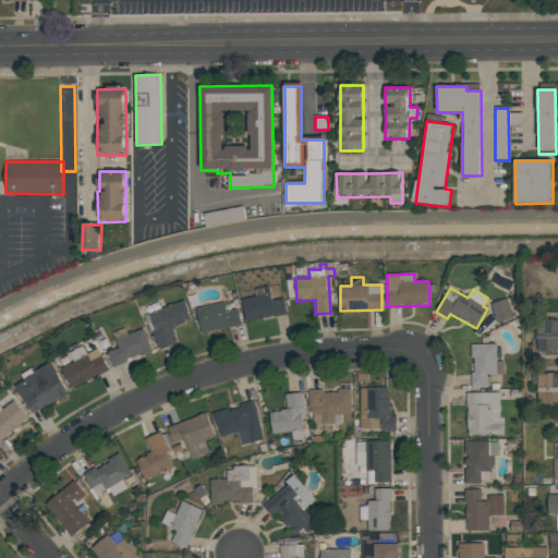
[(247,323),(288,313),(283,298),(273,301),(270,293),(242,300),(247,323)]
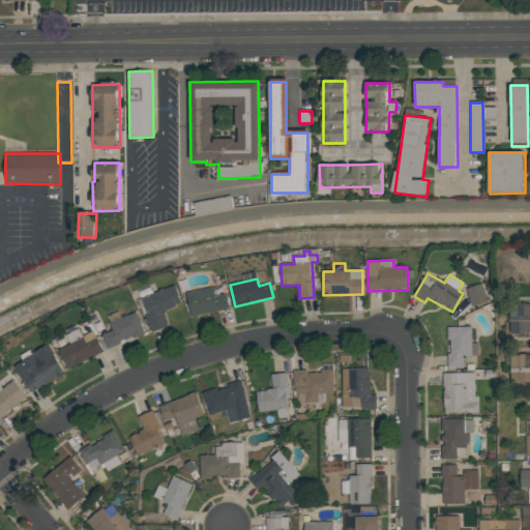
[(472,307),(489,301),(482,284),(466,289),(472,307)]
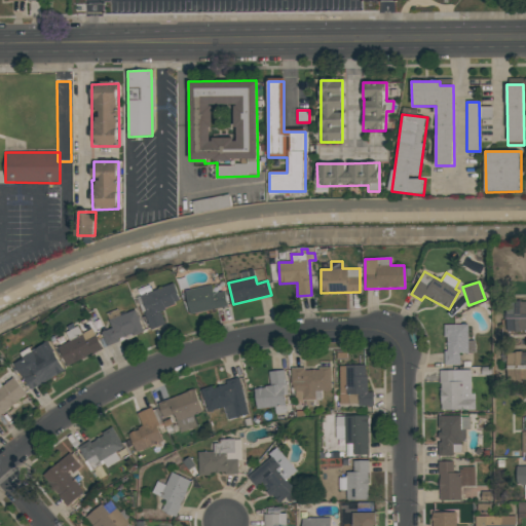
[(150,330),(165,324),(160,309),(181,302),(175,284),(138,297),(150,330)]
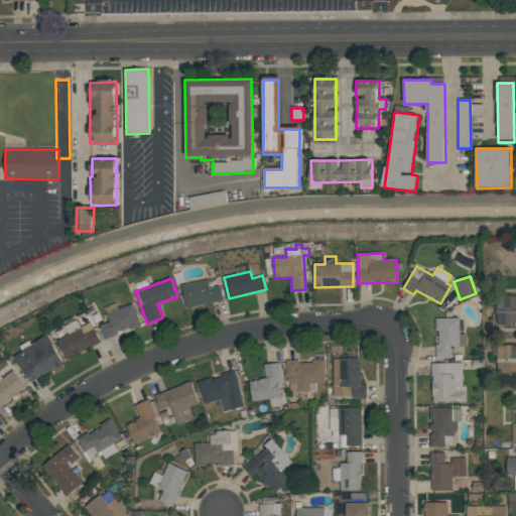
[(223,302),(221,286),(209,287),(208,280),(182,283),(185,307),(223,302)]
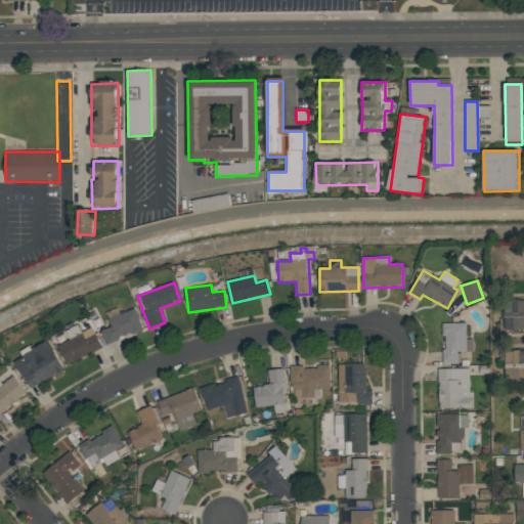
[(523,329),(523,300),(504,301),(505,330),(523,329)]
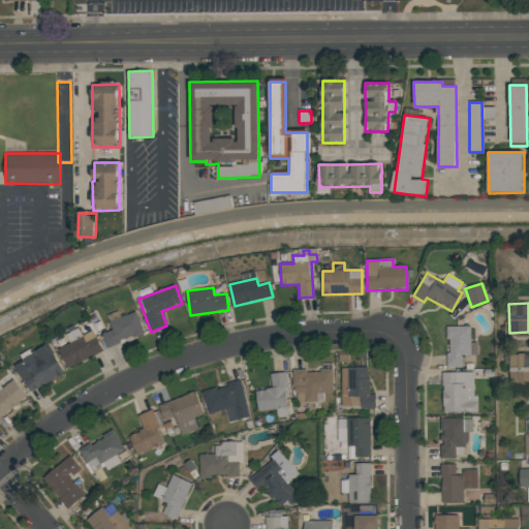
[(102,334),(107,347),(145,334),(137,311),(110,321),(113,331),(102,334)]
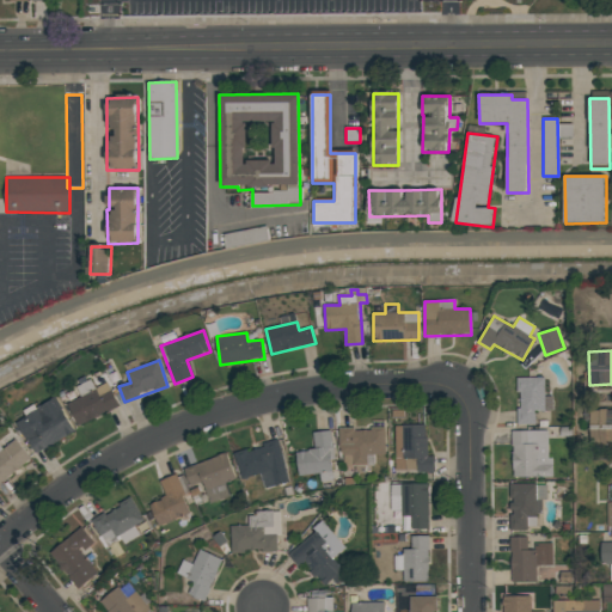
[(518,426),(536,426),(536,411),(554,411),(552,396),(544,396),(544,378),(518,378),(518,426)]
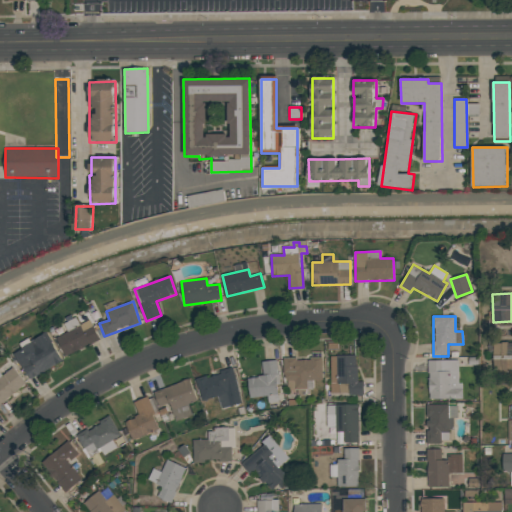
[(100,341),(91,320),(79,325),(76,318),(64,323),(68,332),(56,337),(64,356),(100,341)]
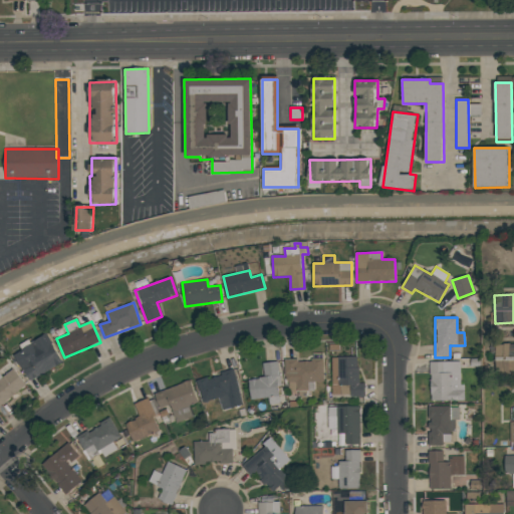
[(63,362),(47,334),(13,353),(29,381),(63,362)]
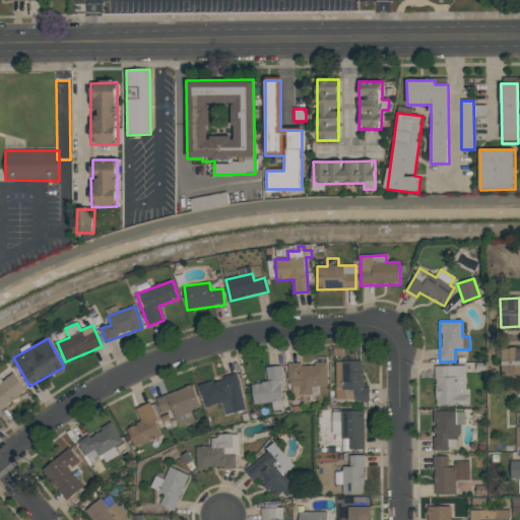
[(519,347),(501,348),(502,378),(519,377),(519,347)]
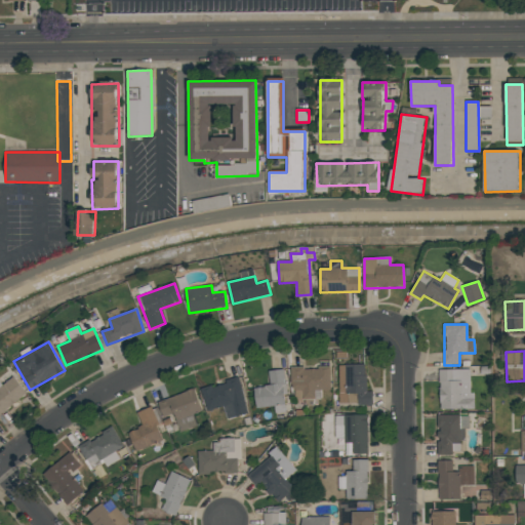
[(292,368),(292,399),(321,400),(321,390),(330,390),(331,361),(319,361),(319,368),(292,368)]
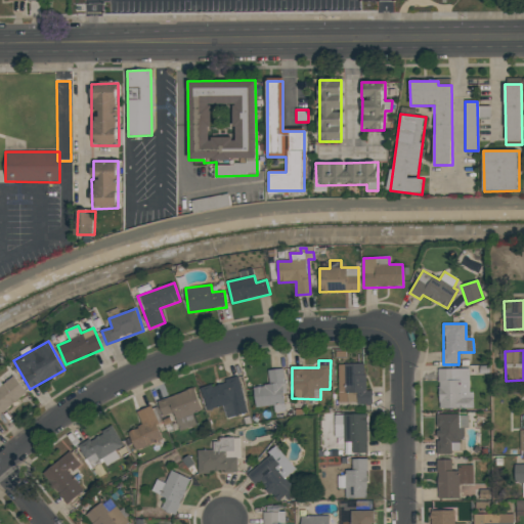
[(373,403),(372,391),(365,391),(365,364),(338,364),(339,404),(373,403)]
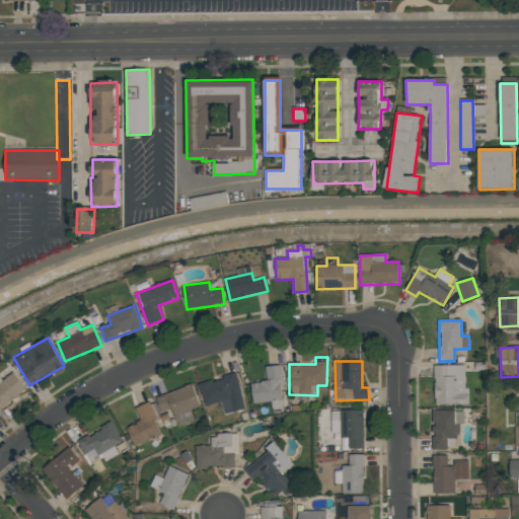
[(251,383),(253,403),(276,401),(276,404),(286,403),(282,365),(266,367),(267,382),(251,383)]
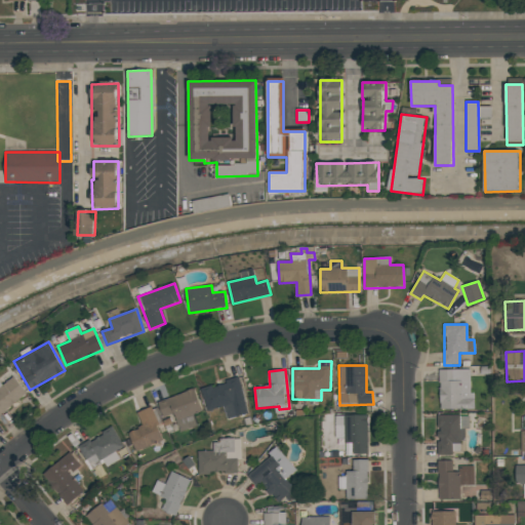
[(439,409),(472,409),(472,369),(439,370),(439,409)]
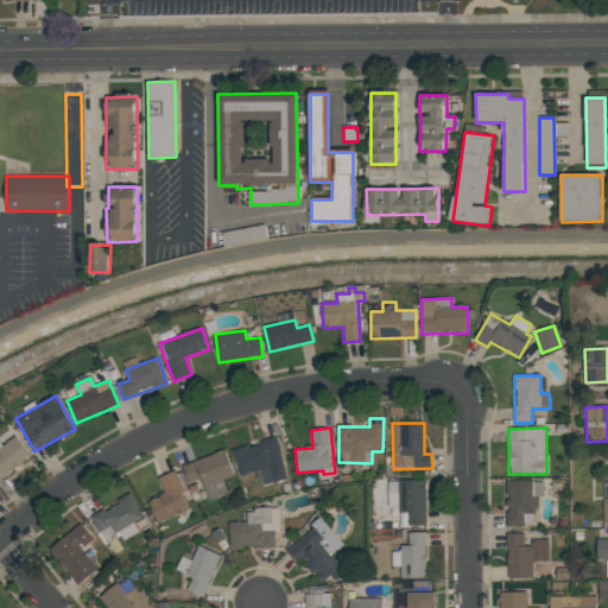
[(0,481),(31,456),(16,436),(2,447),(0,442),(0,481)]
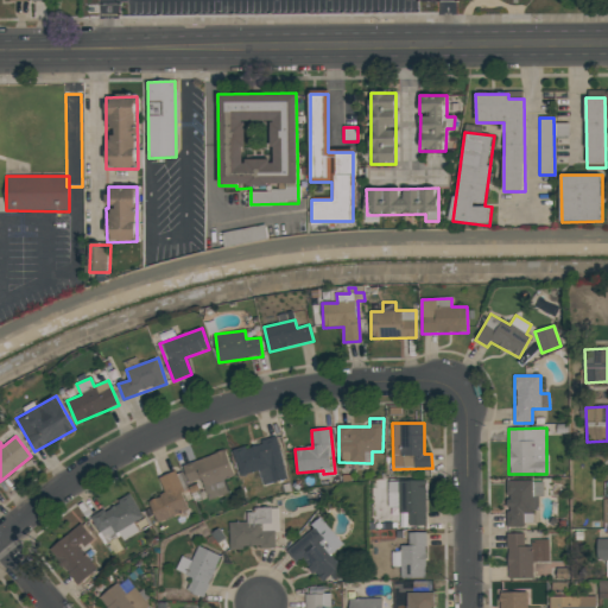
[(263,486),(287,480),(278,439),(233,450),(239,475),(259,470),(263,486)]
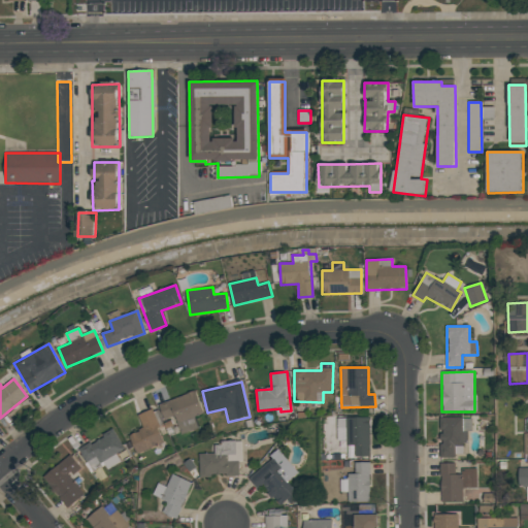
[(203,415),(196,392),(158,404),(163,420),(172,417),(178,435),(198,429),(195,417),(203,415)]
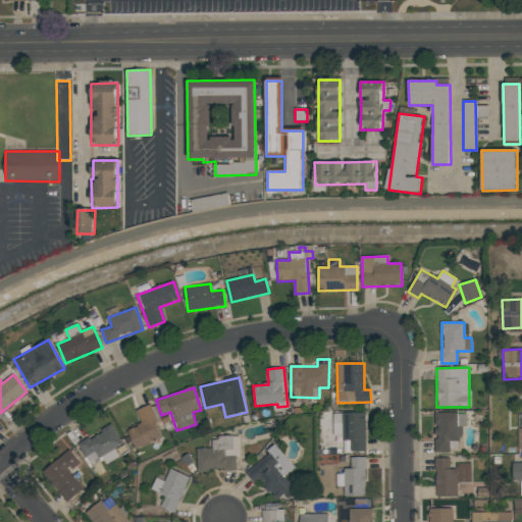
[(135,450),(163,438),(150,405),(136,410),(142,424),(126,430),(135,450)]
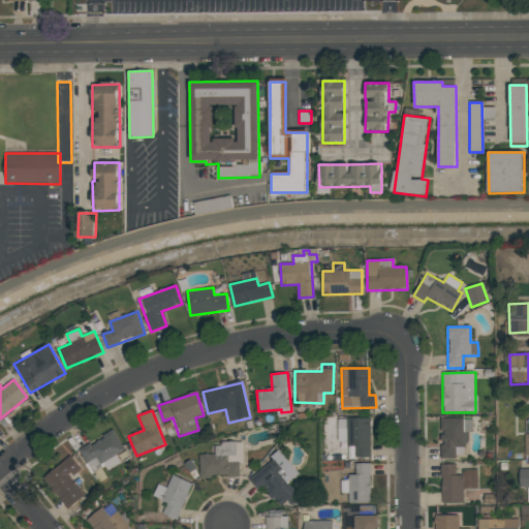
[(370,418),(337,418),(337,442),(346,441),(347,447),(355,447),(355,459),(371,459),(370,418)]
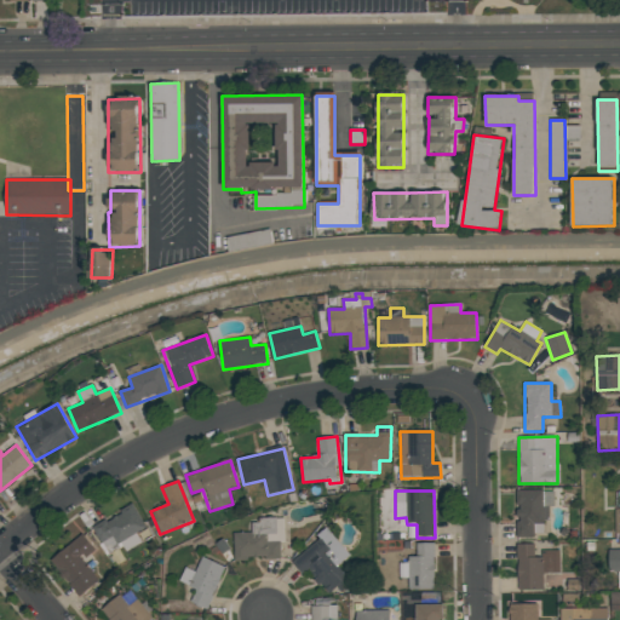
[(515,537),(547,537),(547,505),(554,505),(554,491),(515,491),(515,537)]
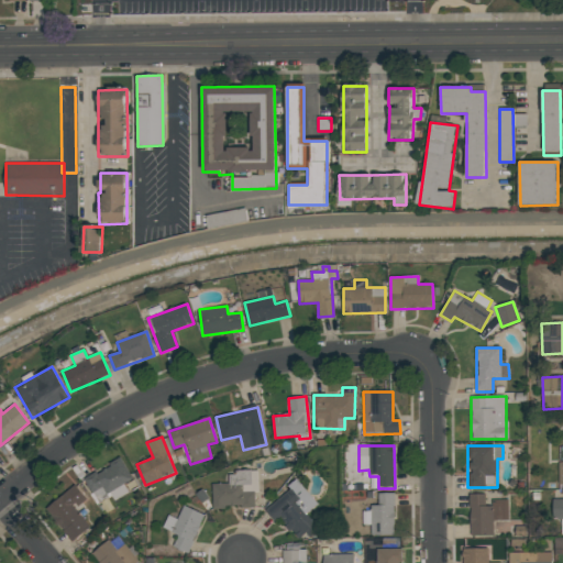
[(129,493),(123,484),(132,478),(121,459),(84,478),(97,503),(111,495),(114,500),(129,493)]
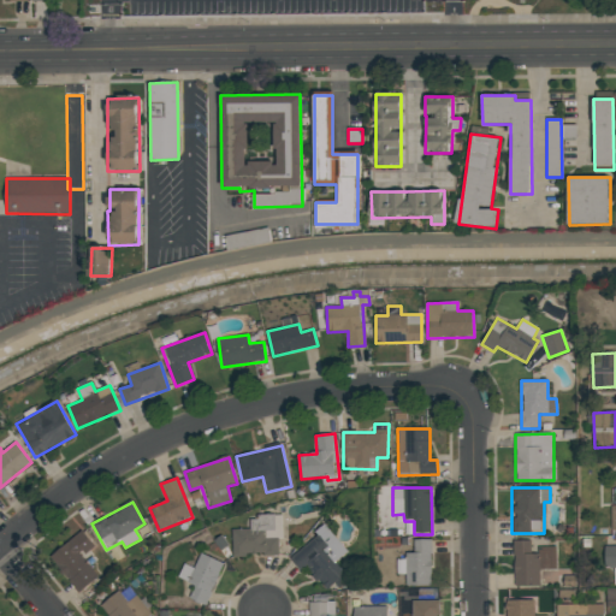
[(232,529),(232,556),(282,555),(280,515),(250,516),(250,529),(232,529)]
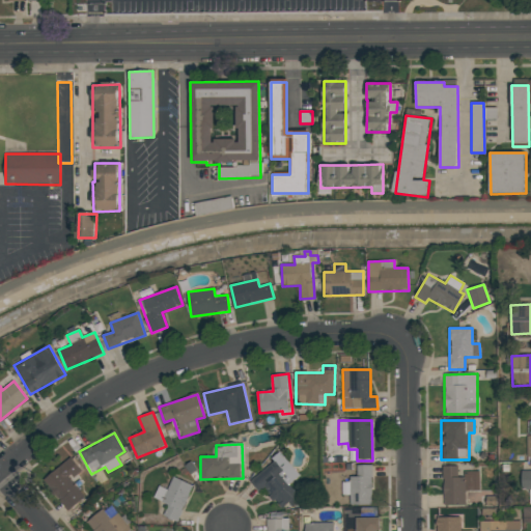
[(300,476),(279,451),(271,458),(273,463),(250,481),(258,492),(263,487),(283,511),(300,498),(288,485),(300,476)]
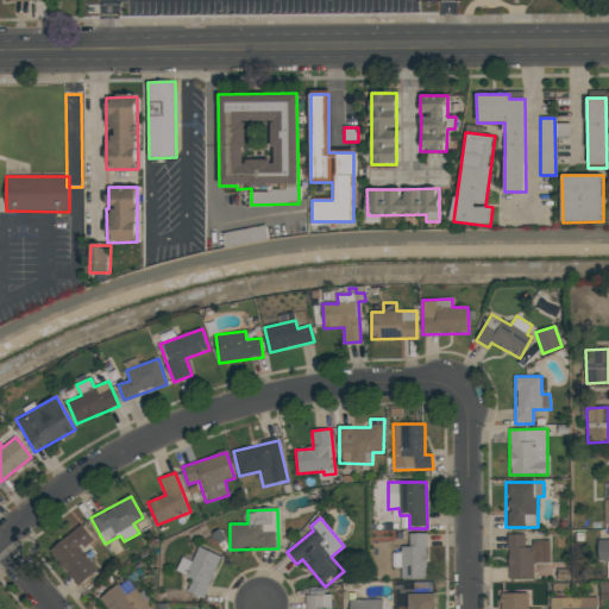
[(76,586),(98,571),(81,550),(93,541),(82,526),(49,550),(76,586)]
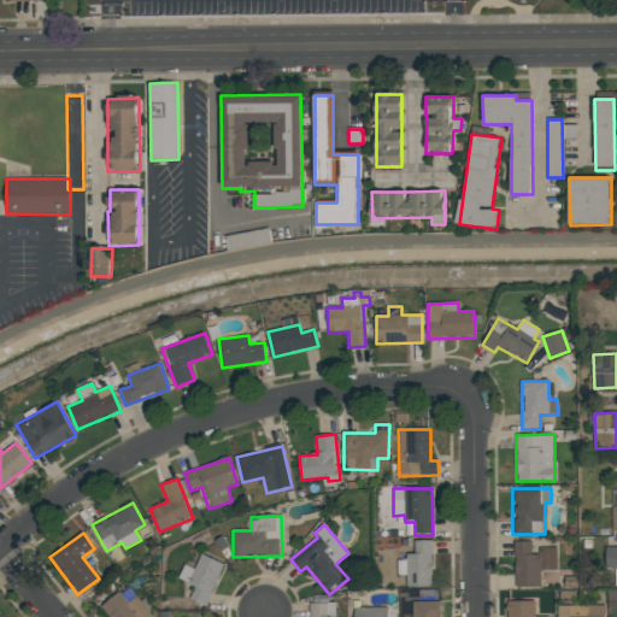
[(407,587),(433,587),(432,540),(415,540),(415,557),(398,557),(398,575),(406,575),(407,587)]
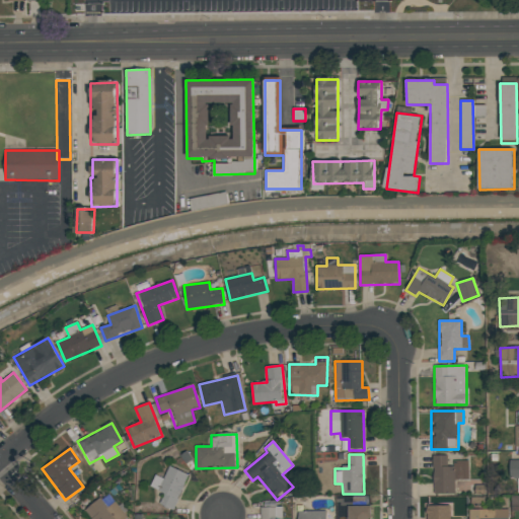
[(468,462),(447,463),(447,455),(433,455),(434,495),(455,494),(454,479),(469,479),(468,462)]
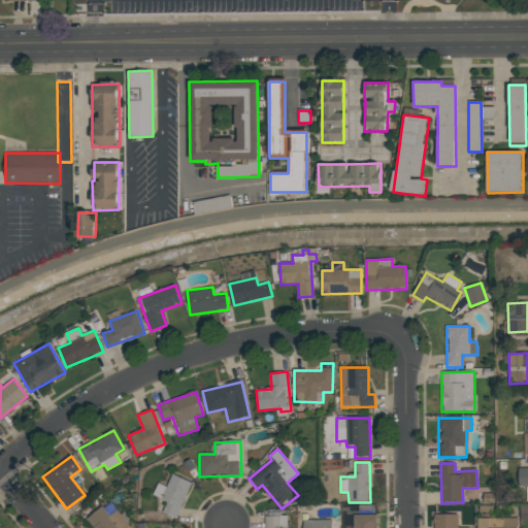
[(527,467),(518,468),(518,487),(527,487),(526,501),(527,500),(527,467)]
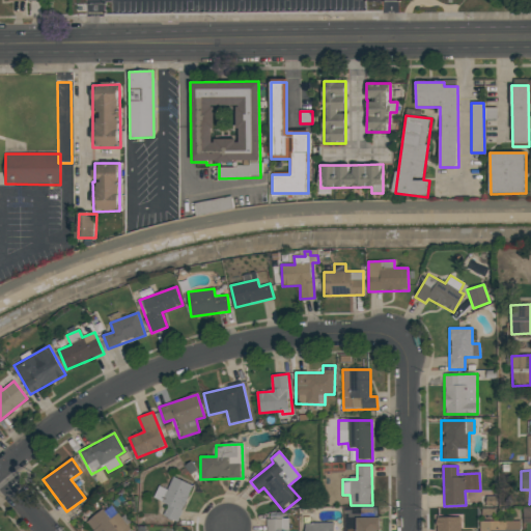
[(193,485),(173,476),(166,492),(159,488),(155,498),(168,503),(163,515),(177,522),(193,485)]
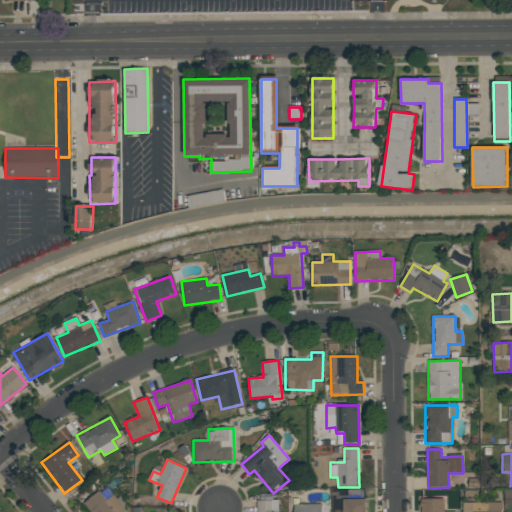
[(125,511),(107,486),(83,503),(88,511),(125,511)]
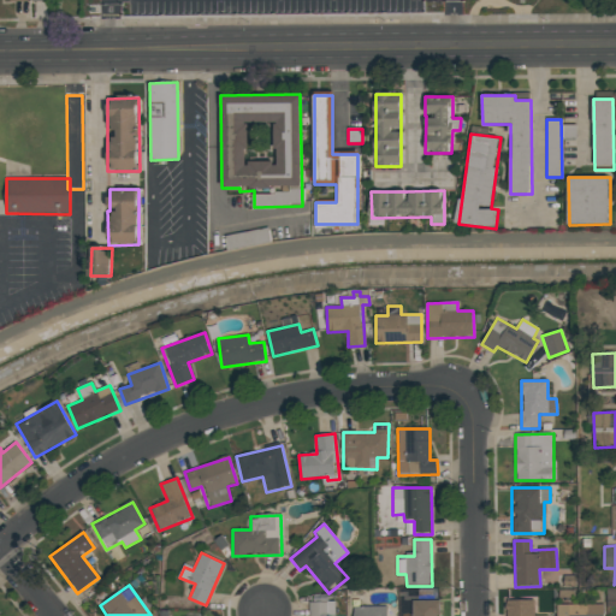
[(505,600),(505,615),(548,615),(549,615),(535,615),(534,599),(505,600)]
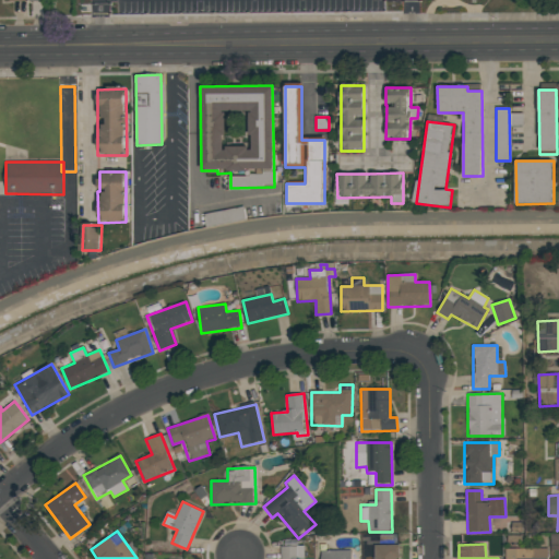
[(373,558),(397,558),(399,545),(375,545),(373,558)]
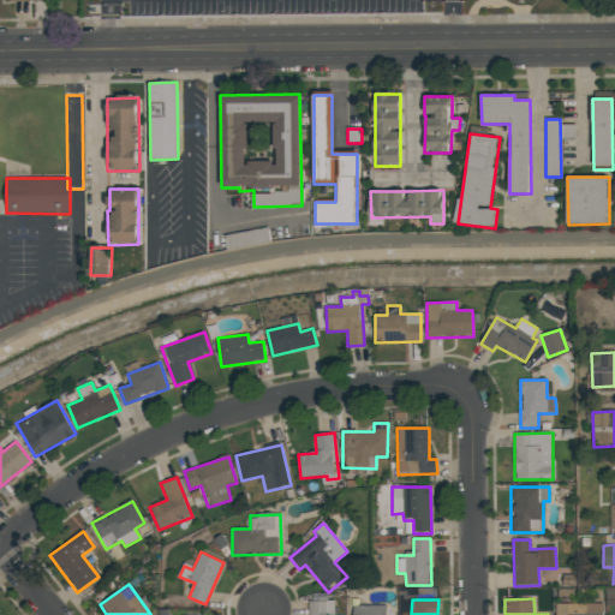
[(334,614),(334,601),(308,602),(308,614),(334,614)]
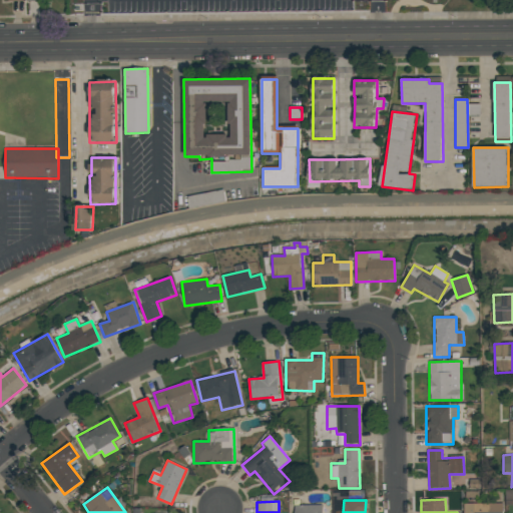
[(502,512),(502,503),(463,504),(463,512),(502,512)]
